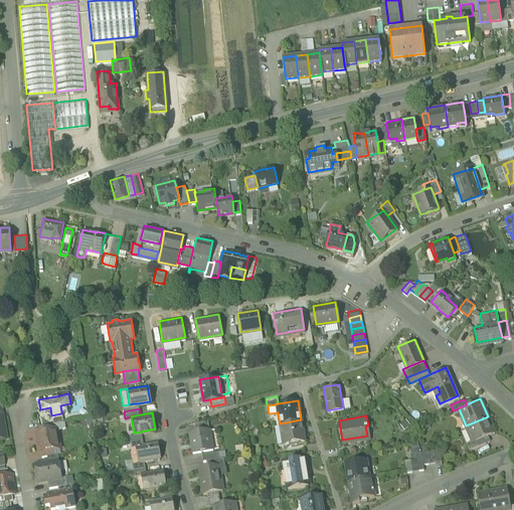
[(494,430),(488,416),(466,426),(467,427),(468,426),(474,438),(472,439),(472,440),(483,435),(490,432),(494,430)]
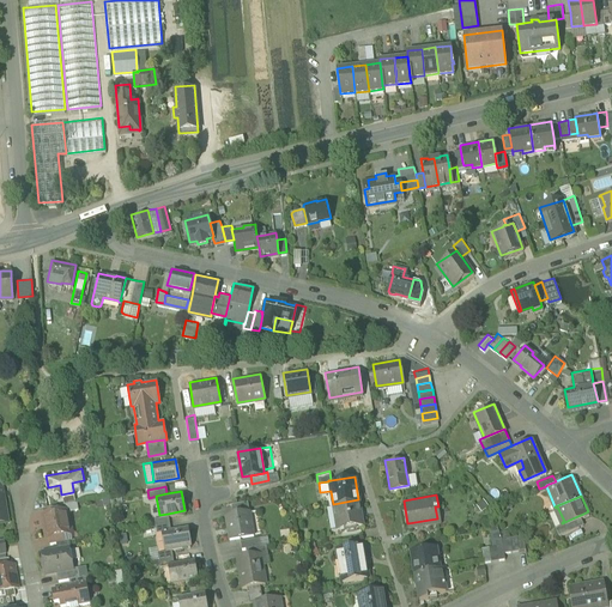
[(230,501),(232,509),(248,505),(247,498),(230,501)]
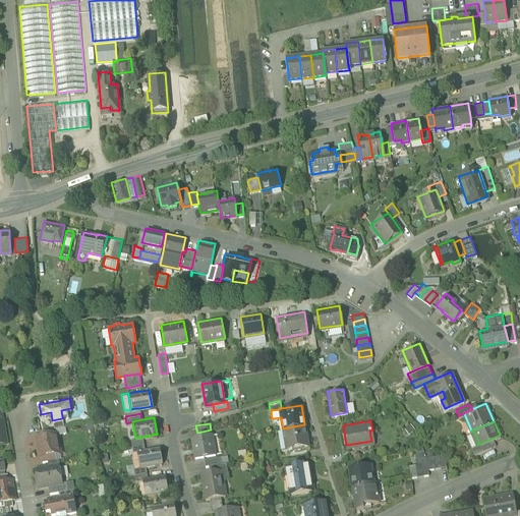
[(307,443),(304,424),(283,428),(286,446),(307,443)]
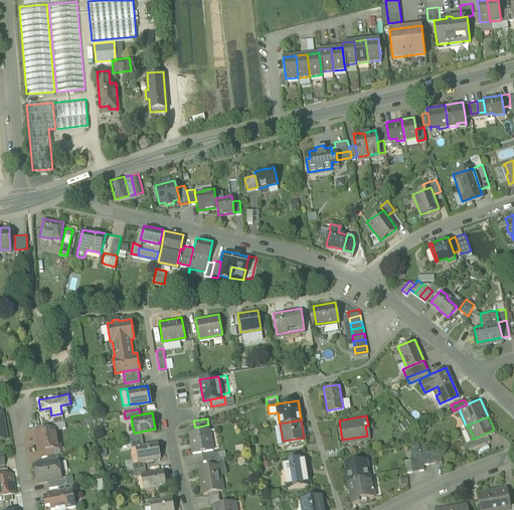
[(54,427),(53,421),(52,421),(35,425),(36,431),(54,427)]
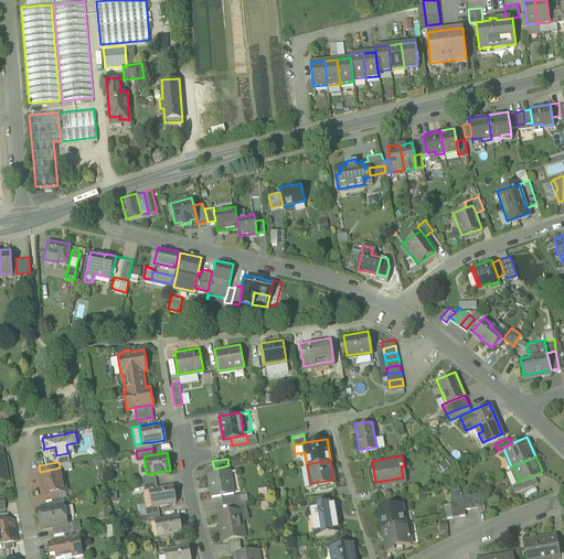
[(39,472),(42,492),(43,491),(56,488),(61,488),(60,483),(63,483),(65,480),(64,475),(62,474),(61,468),(60,468),(40,472),(39,472)]
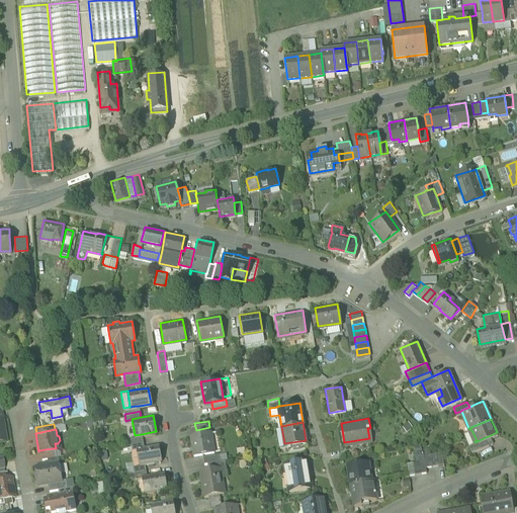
[(190,433),(193,453),(213,449),(210,430),(190,433)]
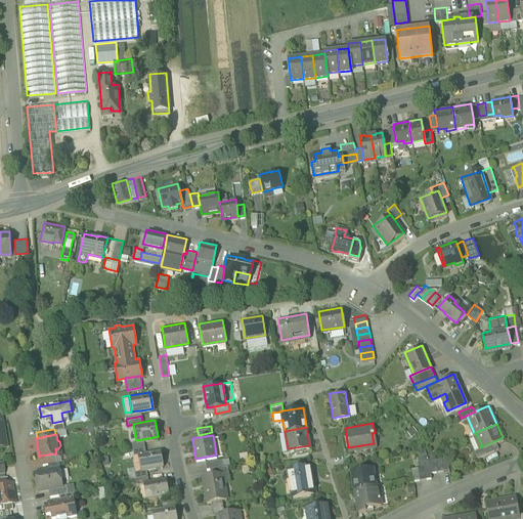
[(498,439),(491,442),(493,448),(500,445),(498,439)]
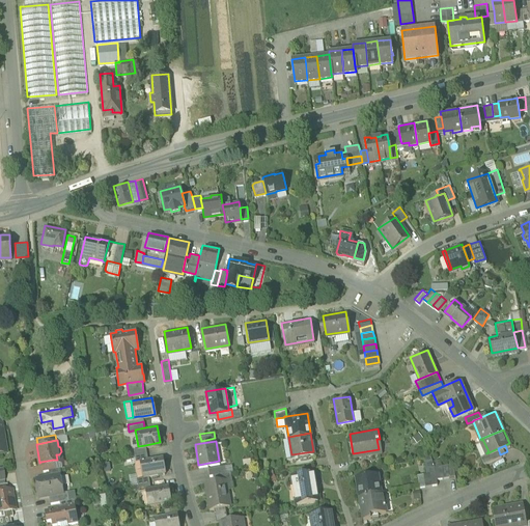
[(483,462),(500,454),(498,448),(486,453),(480,455),(483,462)]
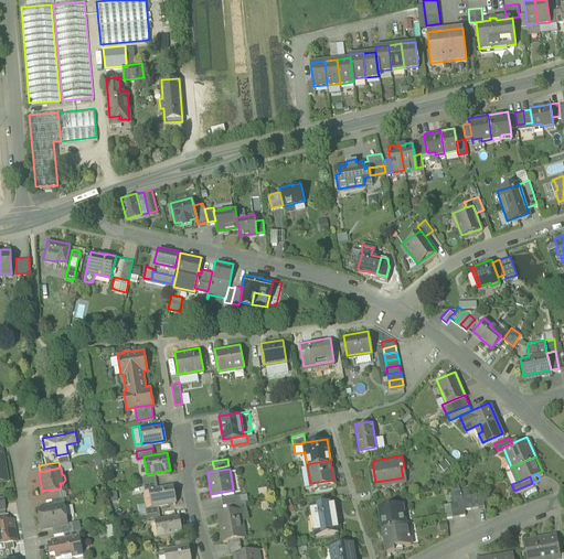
[(149,487),(152,504),(158,504),(174,501),(172,483),(157,485),(149,487)]
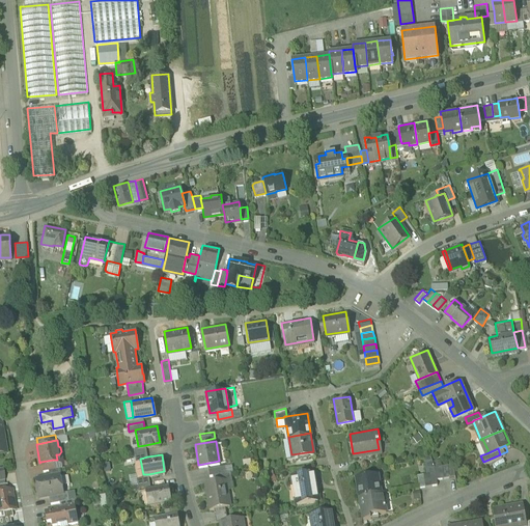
[(42,468),(48,467),(54,466),(53,460),(40,462),(42,468)]
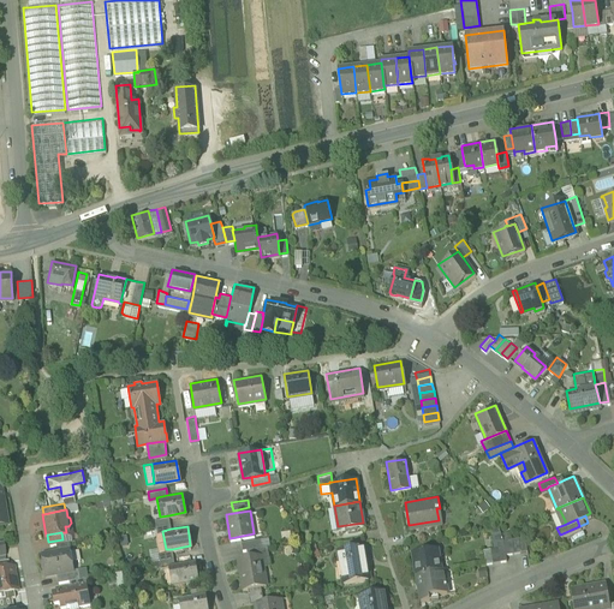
[(524,533),(517,535),(519,550),(526,549),(524,533)]
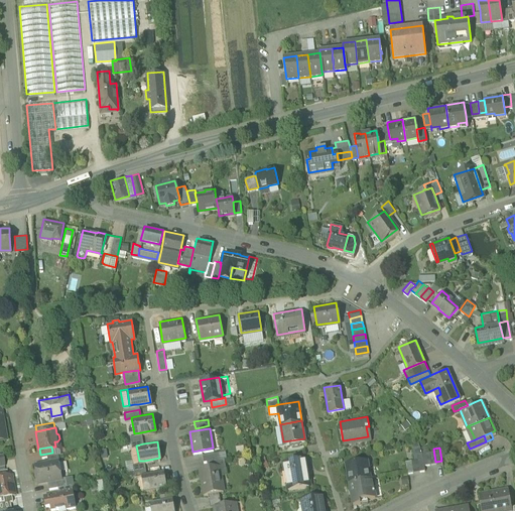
[(429,463),(435,462),(433,449),(427,450),(429,463)]
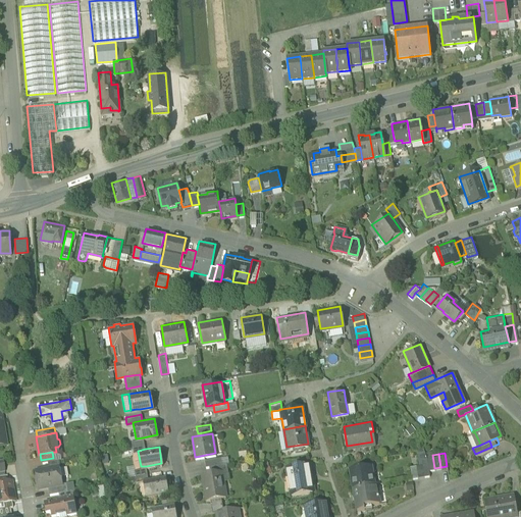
[(206,465),(208,465),(221,463),(220,455),(205,458),(206,465)]
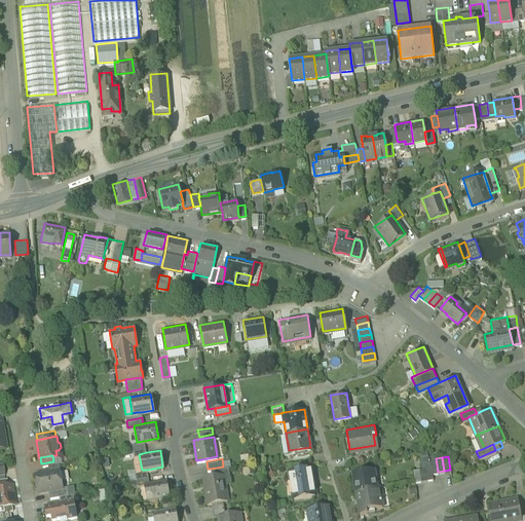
[(432,473),(438,472),(436,458),(429,459),(430,464),(432,473)]
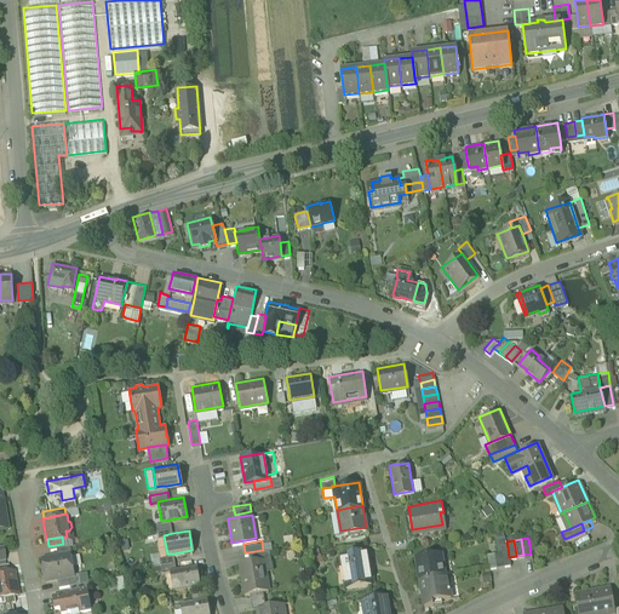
[(70,543),(63,544),(56,545),(57,552),(69,550),(69,551),(72,551),(70,543)]
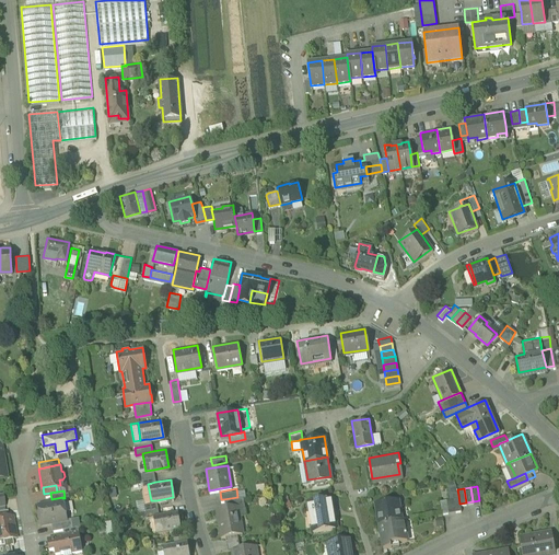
[(243,496),(237,497),(223,499),(224,506),(236,504),(237,507),(244,506),(243,496)]
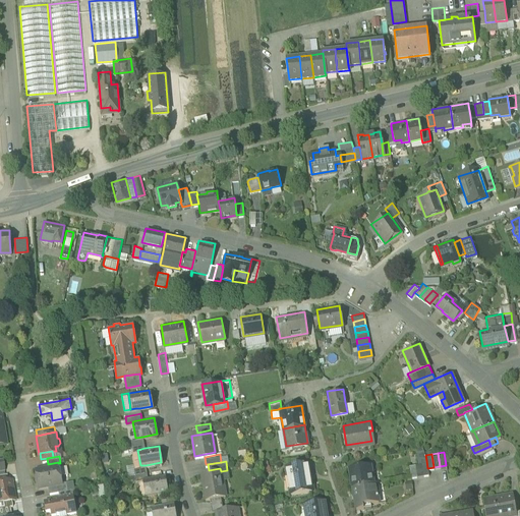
[(35,467),(38,484),(47,483),(61,480),(58,463),(58,462),(48,464),(35,467)]
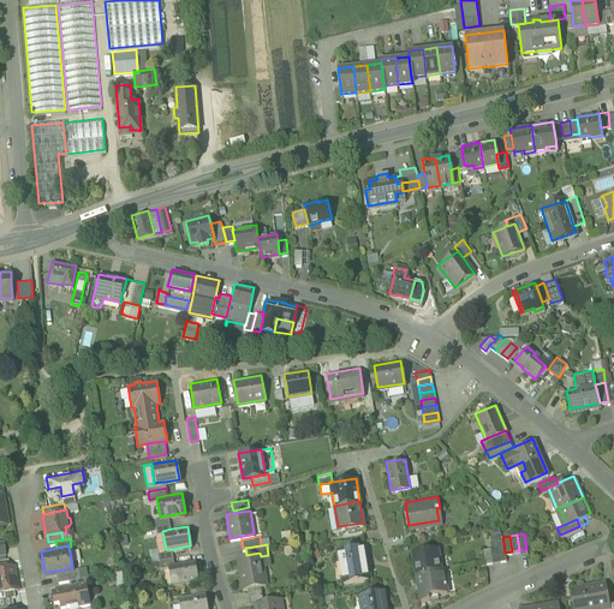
[(341,561),(344,580),(368,577),(363,553),(365,553),(364,545),(335,549),(338,562),(341,561)]
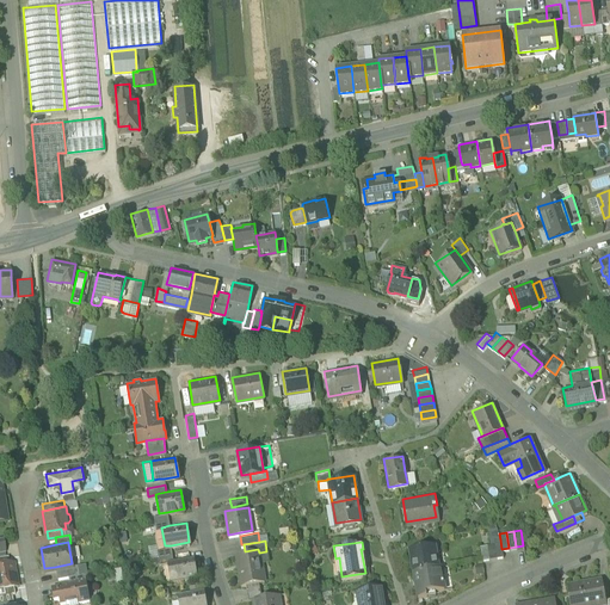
[(410,547),(413,568),(438,565),(433,542),(410,547)]
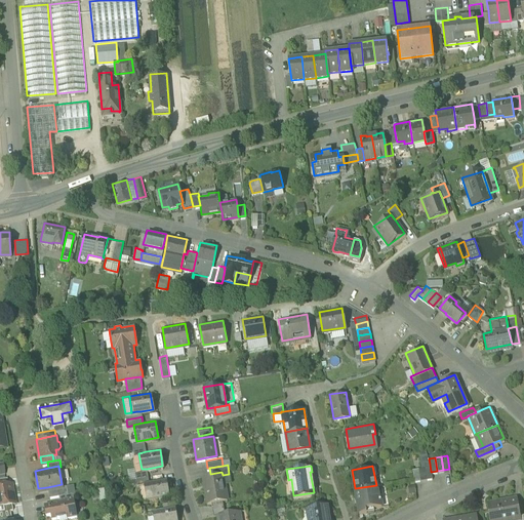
[(202,475),(207,502),(211,501),(223,498),(227,497),(223,475),(222,472),(210,474),(202,475)]
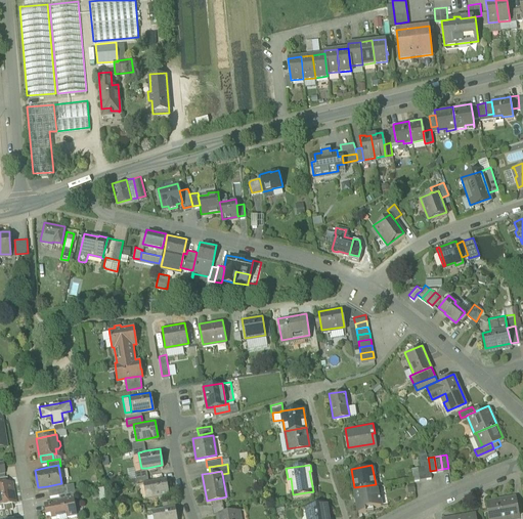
[(143,480),(146,496),(168,492),(165,476),(148,479),(143,480)]
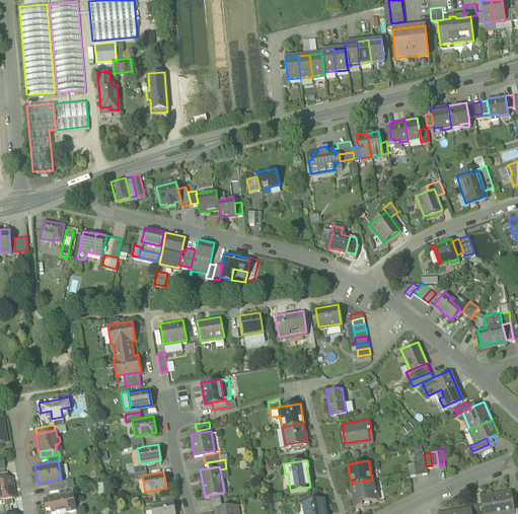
[(0,497),(5,497),(10,496),(14,495),(11,474),(7,475),(0,476),(0,497)]
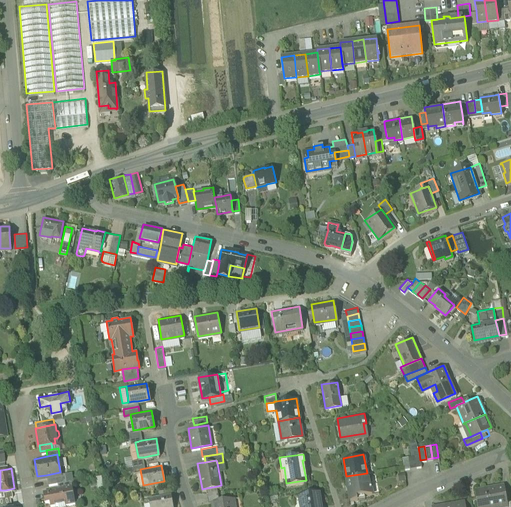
[(48,483),(57,481),(65,479),(64,471),(60,472),(46,475),(48,483)]
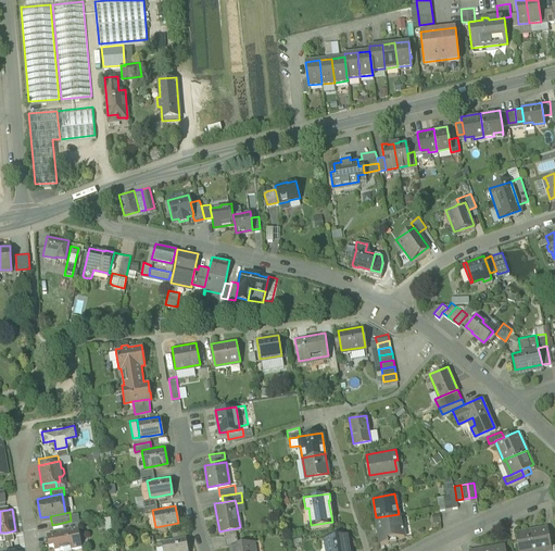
[(401,514),(399,514),(376,517),(380,541),(389,540),(388,538),(404,535),(401,514)]
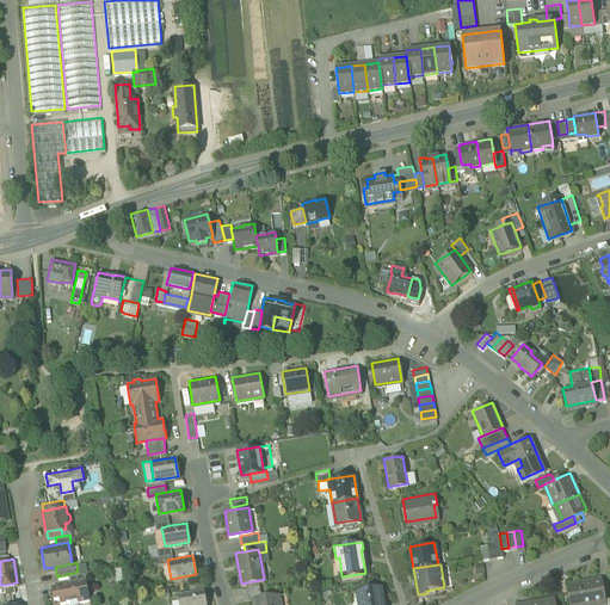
[(68,574),(69,581),(85,578),(84,570),(78,572),(68,574)]
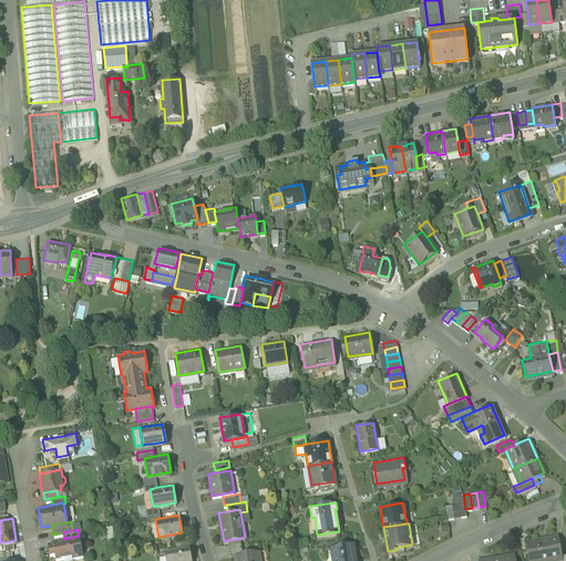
[(526,540),(530,560),(538,560),(545,560),(544,557),(561,554),(557,534),(526,540)]
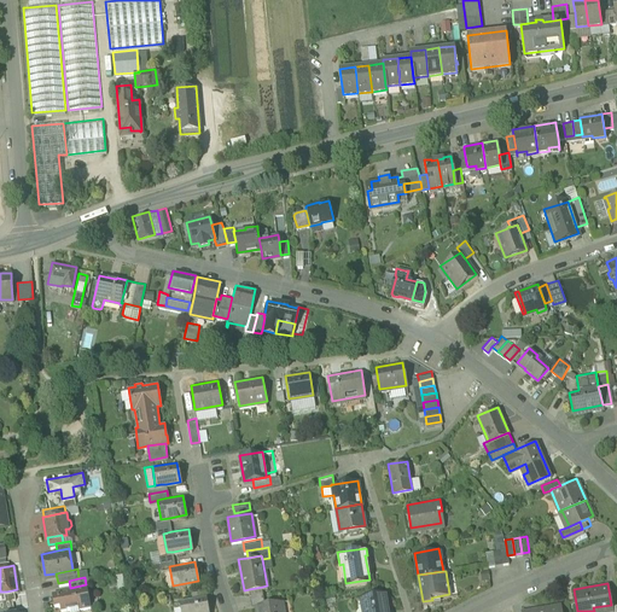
[(59,604),(60,608),(69,606),(77,605),(77,607),(89,605),(86,584),(70,588),(51,592),(53,605),(59,604)]
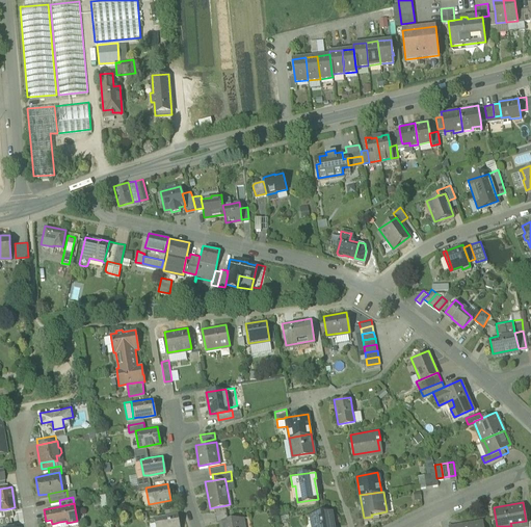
[(310,511),(312,526),(335,526),(332,508),(310,511)]
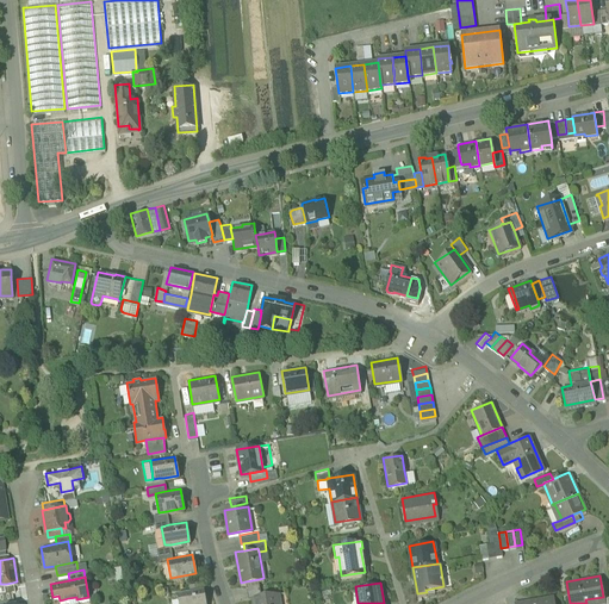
[(261,595),(260,586),(247,589),(248,597),(252,596),(261,595)]
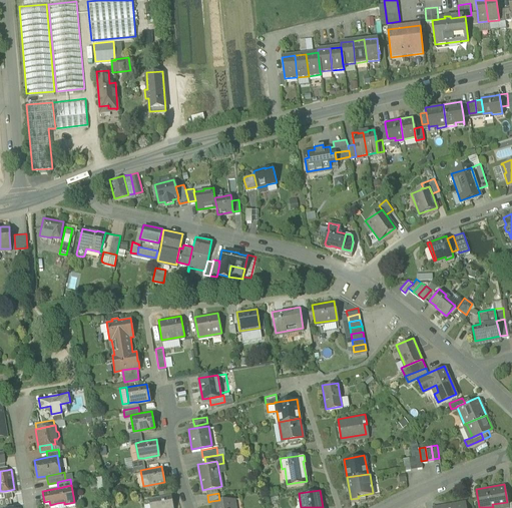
[(149,497),(150,507),(172,507),(170,494),(149,497)]
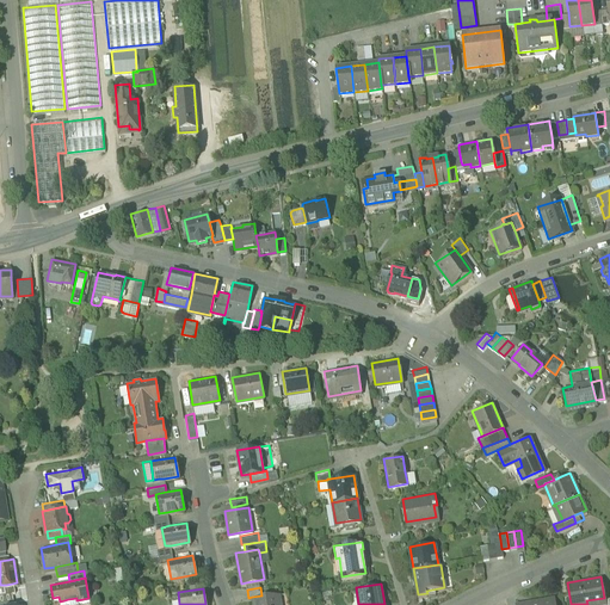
[(281,604),(278,592),(262,596),(252,597),(252,604),(281,604)]
